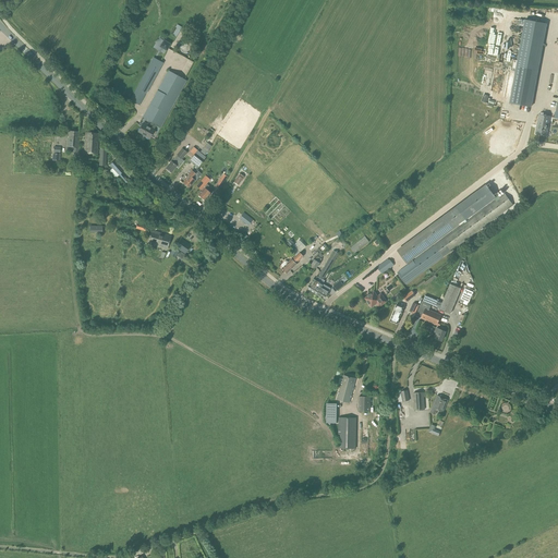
[(531,107),(546,24),(525,21),(510,102),(531,107)]
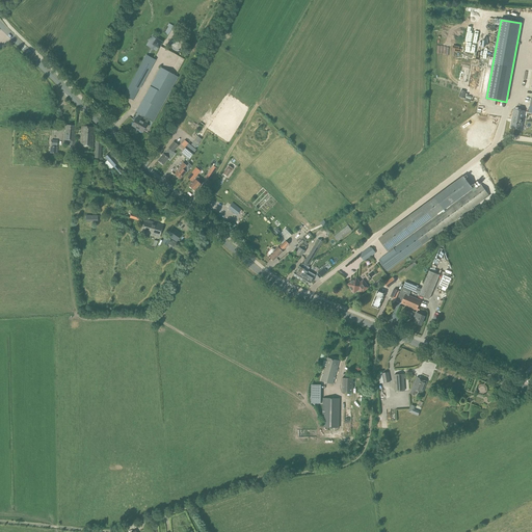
[(474,54),(482,57),(484,50),(476,48),(474,54)]
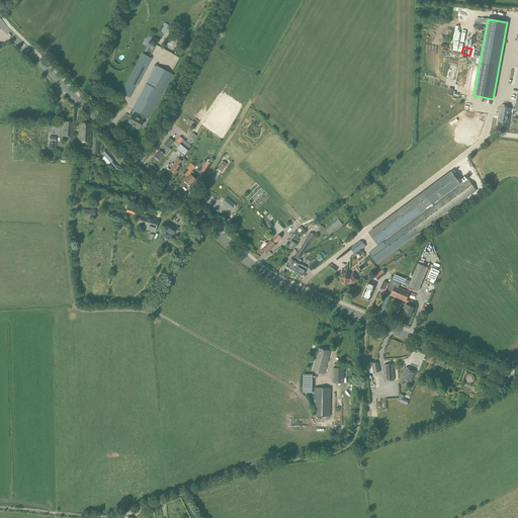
[(451,61),(458,62),(459,53),(451,53),(451,61)]
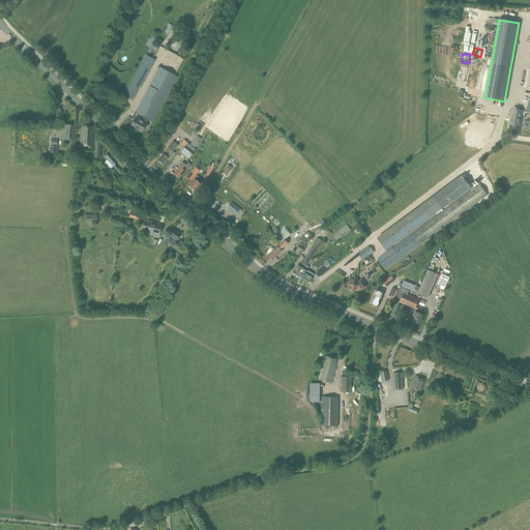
[(133,100),(155,60),(146,55),(123,95),(133,100)]
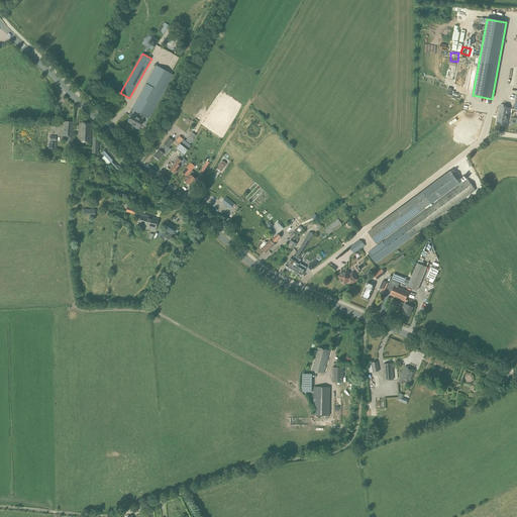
[(173,75),(156,66),(132,109),(140,113),(138,117),(132,114),(128,122),(135,126),(134,126),(138,129),(143,120),(143,119),(145,115),(149,117),(173,75)]
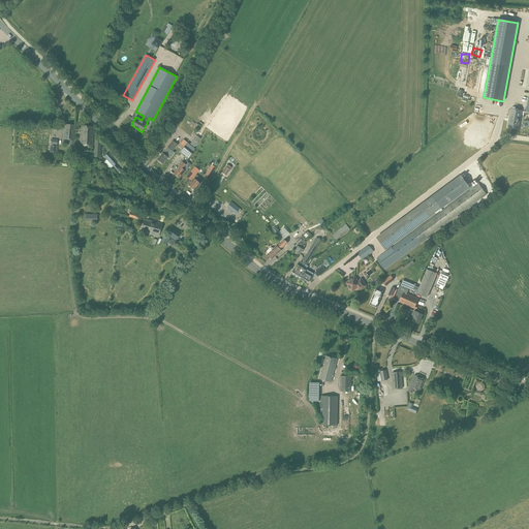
[(510,109),(507,127),(519,129),(522,111),(510,109)]
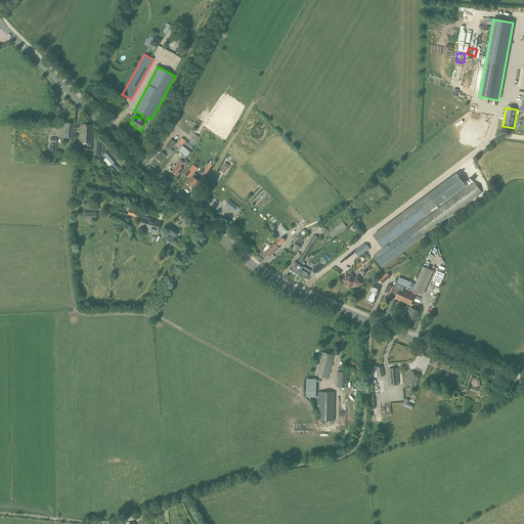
[(74,124),(64,123),(64,131),(63,131),(62,137),(74,138),(75,132),(73,132),(74,124)]
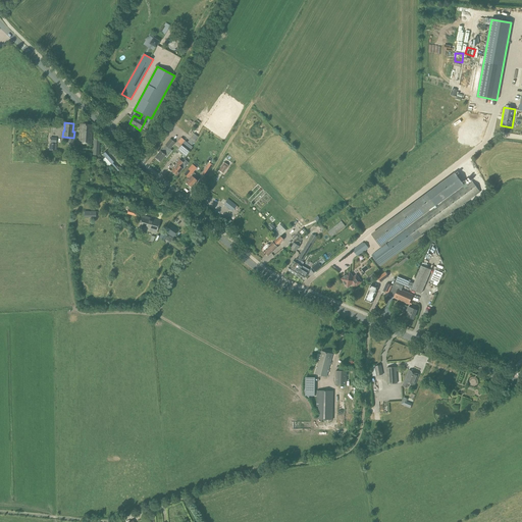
[(92,125),(81,124),(79,143),(91,144),(92,125)]
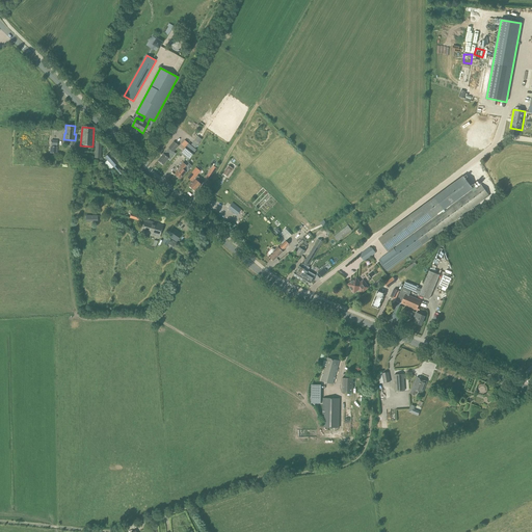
[(195,139),(191,144),(195,148),(198,143),(200,142),(202,139),(197,136),(195,139)]
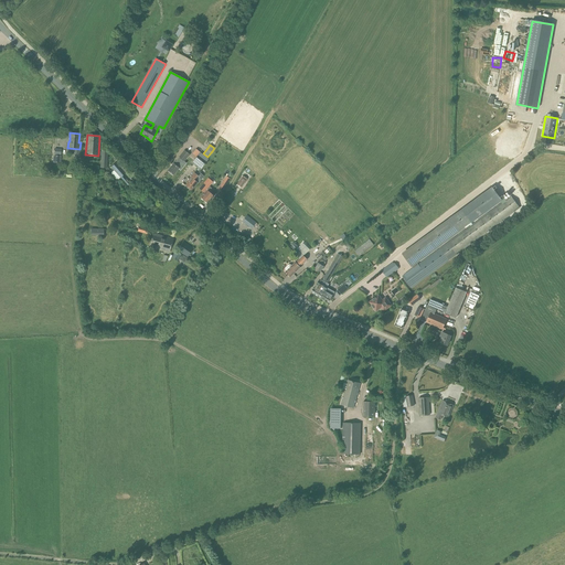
[(168,170),(173,174),(179,169),(181,170),(187,163),(184,162),(190,155),(184,151),(179,158),(180,158),(178,161),(177,160),(173,163),(168,170)]
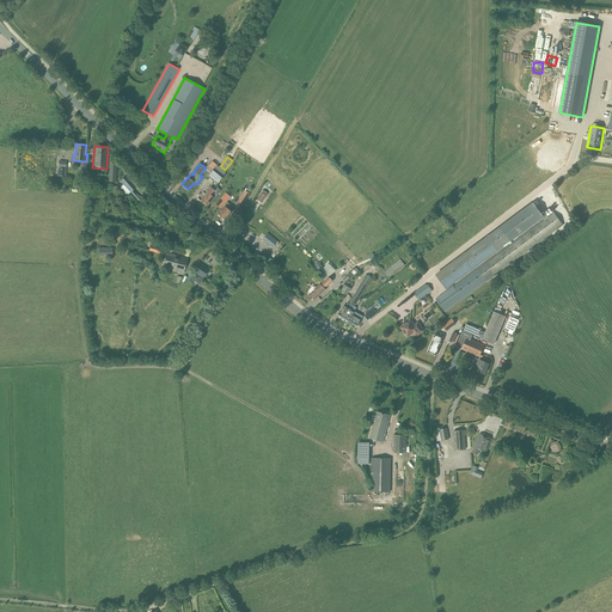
[(225,172),(216,166),(208,177),(216,184),(222,177),(225,172)]
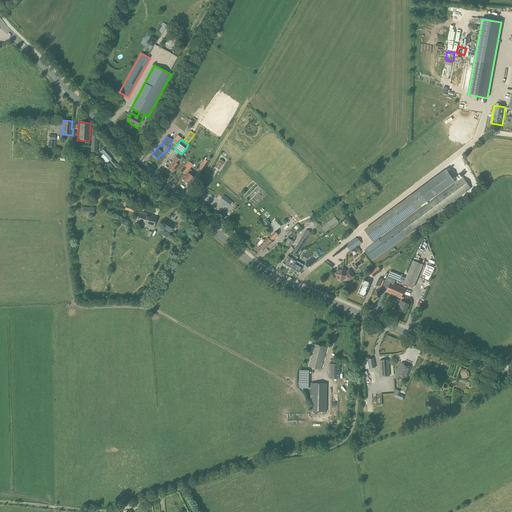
[(114,157),(105,147),(101,152),(109,161),(114,157)]
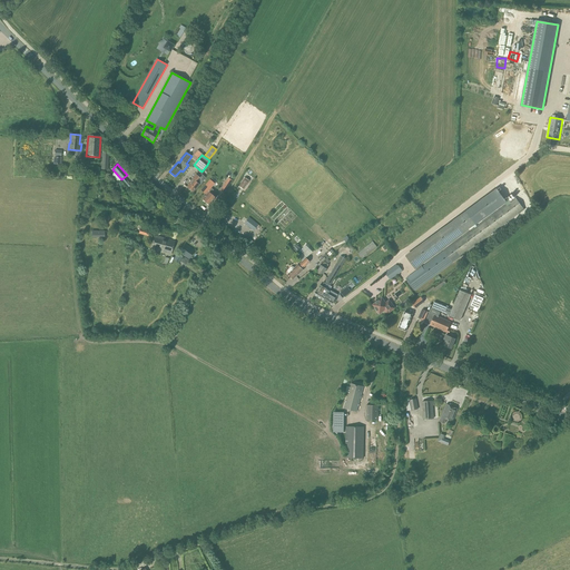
[(187,187),(193,192),(198,185),(199,186),(204,182),(196,175),(189,183),(190,184),(187,187)]
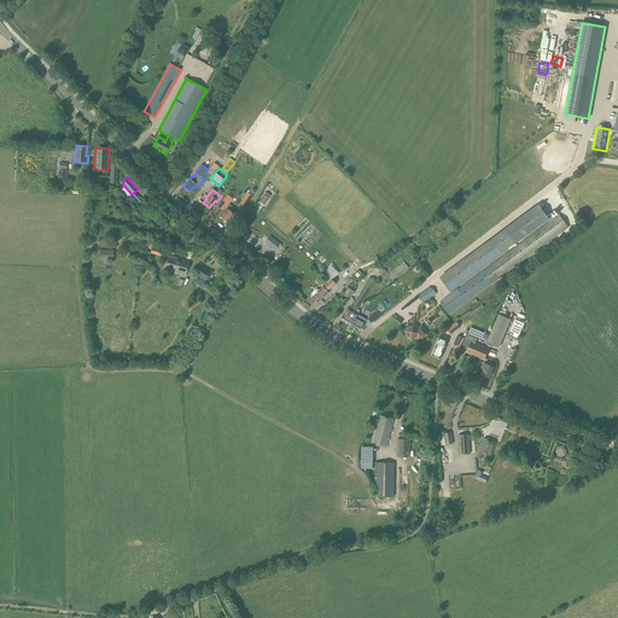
[(260,202),(264,205),(269,198),(267,196),(268,194),(266,193),(264,194),(260,202)]
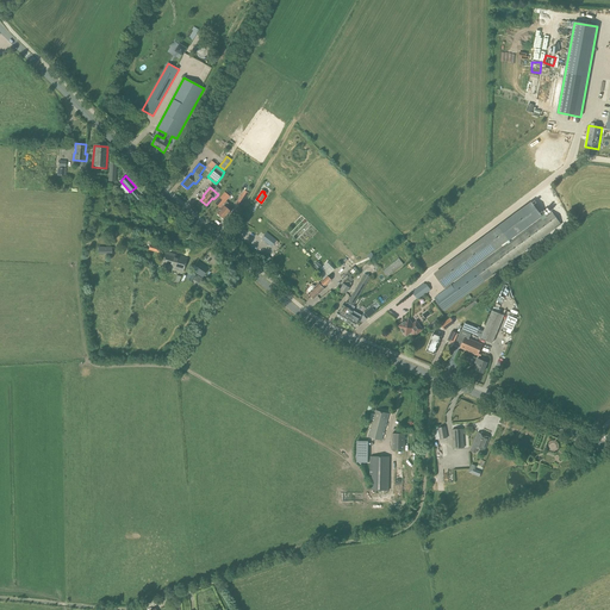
[(224,192),(215,204),(221,209),(221,207),(222,209),(217,213),(224,219),(231,212),(226,209),(228,207),(228,206),(229,205),(228,204),(229,204),(226,201),(230,197),(224,192)]
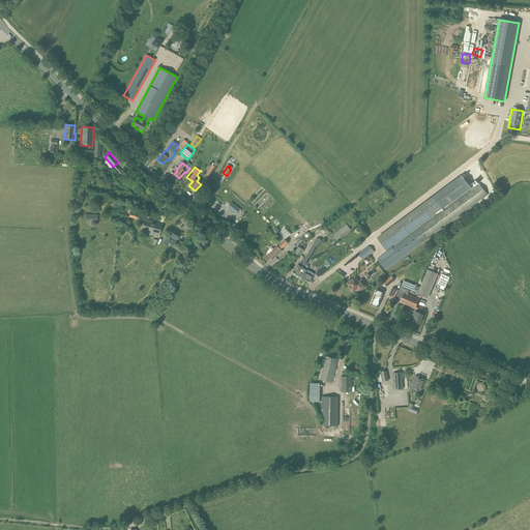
[(208,180),(214,169),(211,168),(205,178),(208,180)]
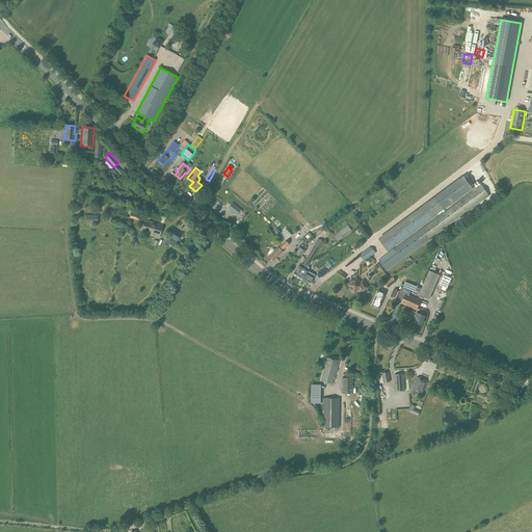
[(473,191),(421,230),(429,240),(489,195),(487,193),(481,185),(477,188),(473,184),(471,186),(466,179),(468,177),(467,175),(464,177),(463,177),(430,202),(439,213),(472,189),(473,191)]
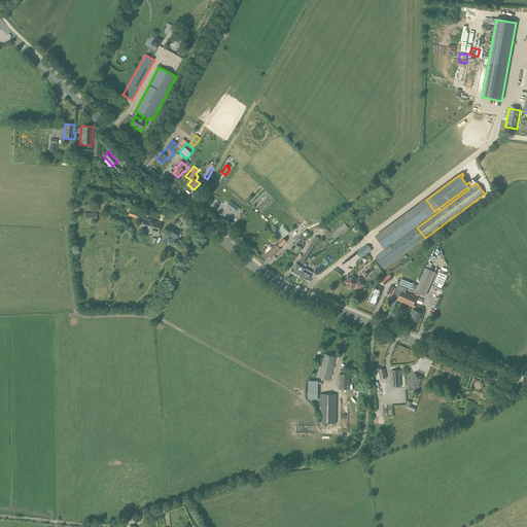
[(426,200),(376,237),(386,250),(376,257),(384,268),(425,238),(417,227),(390,247),(389,245),(434,211),(426,200)]
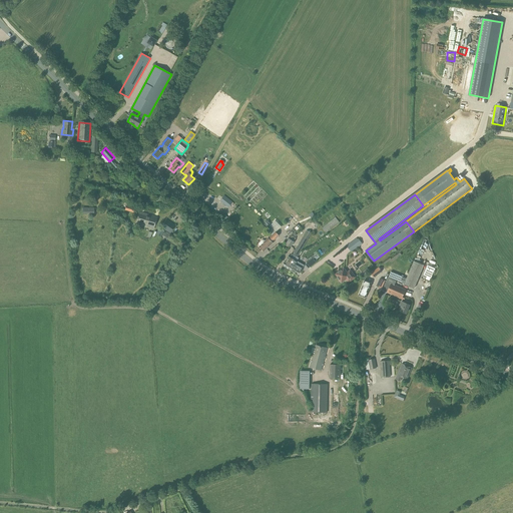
[(228,207),(232,202),(224,195),(220,201),(228,207)]
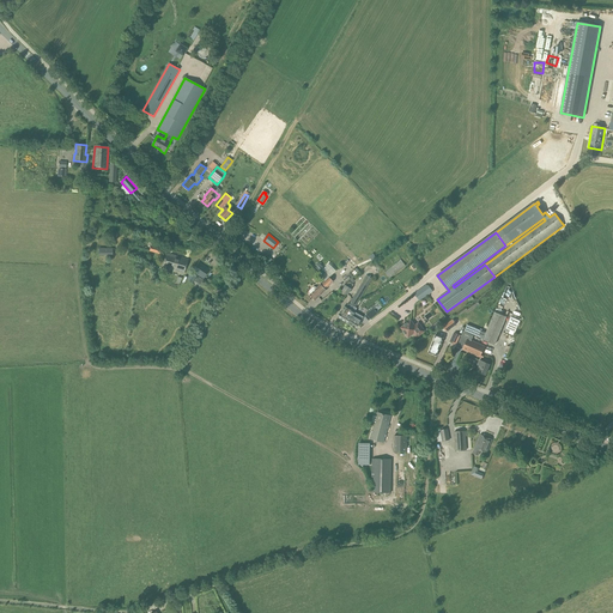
[(167,254),(163,267),(184,273),(188,259),(167,254)]
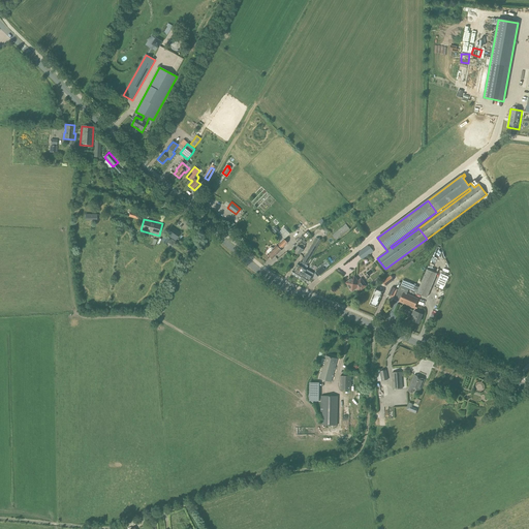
[(333,235),(336,240),(350,229),(346,224),(333,235)]
